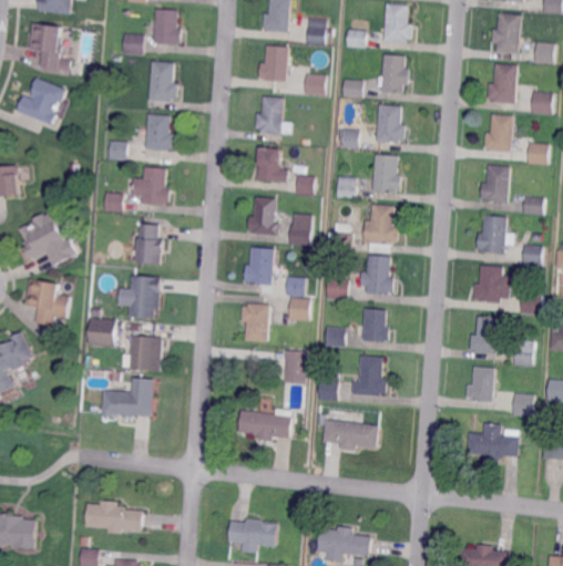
[(71,0),(71,6),(69,19),(65,19),(61,18),(37,14),(38,0),(71,0)]
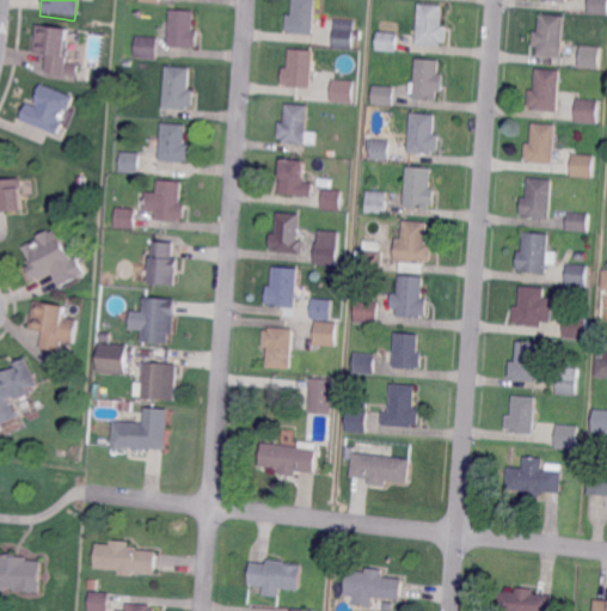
[(311,0),(311,20),(310,36),(307,36),(296,35),(292,35),(288,35),(288,31),(282,31),(283,24),(283,22),(283,19),(283,17),(283,16),(289,16),(289,13),(289,0),(311,0)]
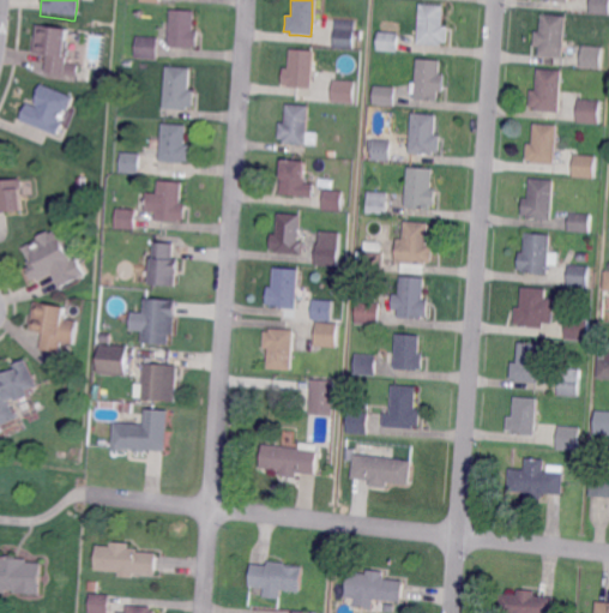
[(606,0),(606,16),(597,16),(586,14),(586,0),(606,0)]
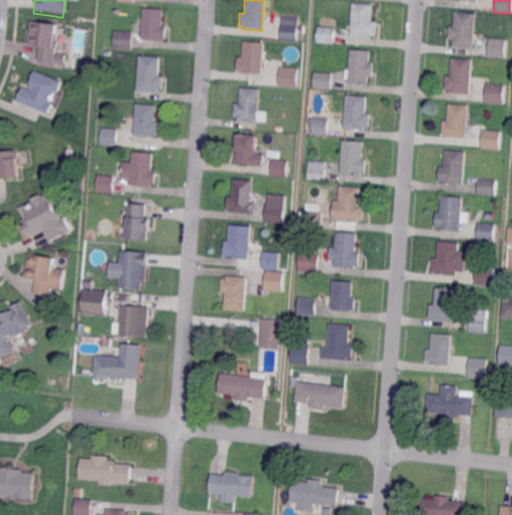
[(374,36),(373,36),(369,36),(369,37),(369,38),(349,37),(351,3),(358,4),(371,5),(371,15),(370,22),(375,22),(375,24),(375,25),(374,28),(374,31),(374,36)]
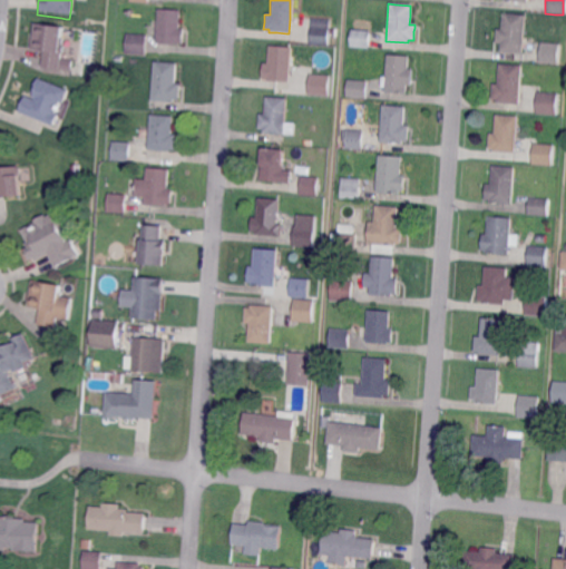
[(181,43),(176,43),(176,46),(164,46),(154,45),(154,37),(155,29),(155,27),(155,22),(156,16),(156,9),(178,11),(178,13),(178,16),(177,29),(182,29),(182,30),(182,31),(182,32),(181,43)]
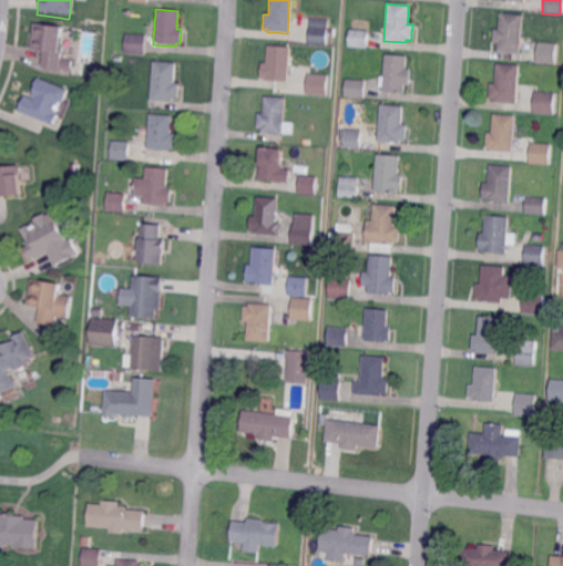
[(519,39),(519,49),(518,54),(497,52),(495,52),(495,48),(497,43),(491,43),(492,35),(492,32),(492,29),(498,30),(499,14),(520,16),(519,39)]
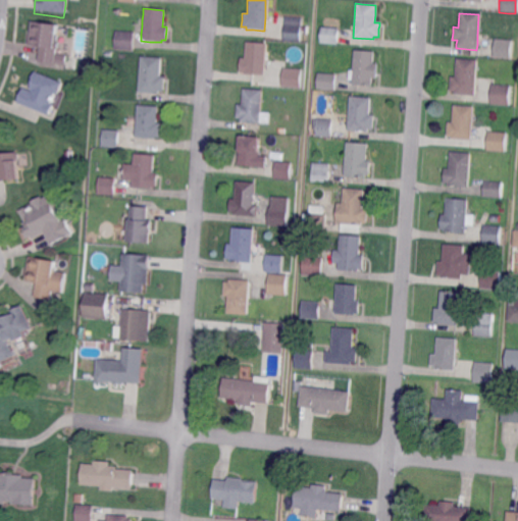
[(63,66),(36,63),(38,49),(27,48),(30,22),(58,25),(55,55),(64,56),(63,66)]
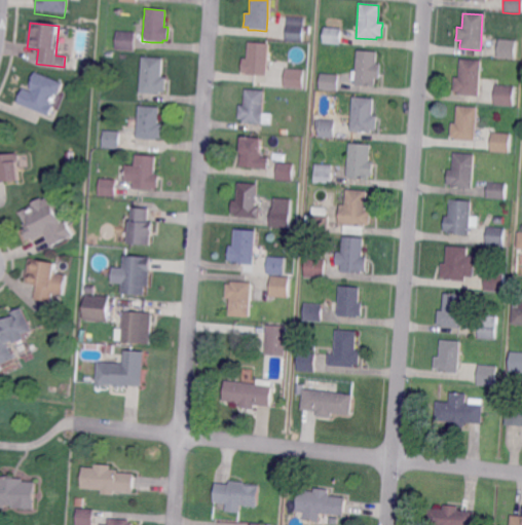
[(305,33),(300,32),(299,41),(285,40),(283,39),(284,25),(300,26),(305,27),(305,30),(305,33)]
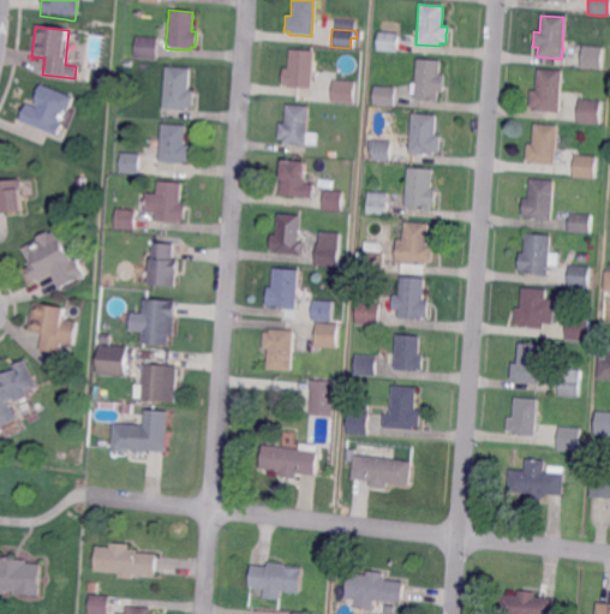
[(396,53),(386,52),(376,52),(377,33),(382,33),(386,34),(398,34),(398,36),(396,53)]
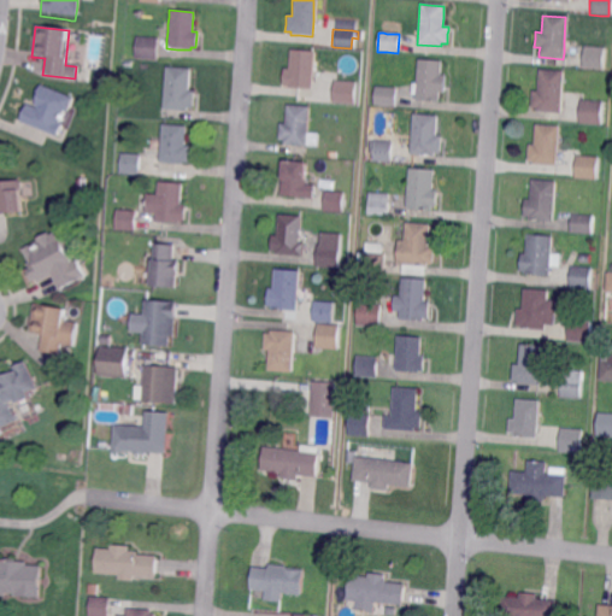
[(154,60),(152,59),(145,59),(133,58),(134,36),(145,37),(154,39),(157,39),(157,40),(154,60)]
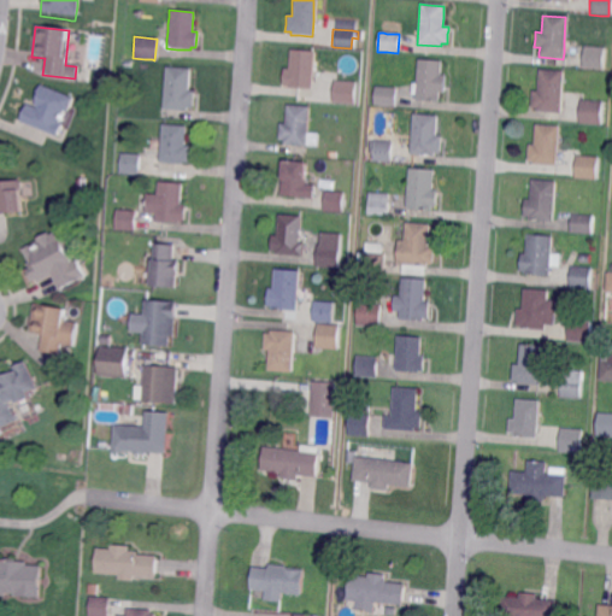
[(601,70),(581,68),(582,48),(582,46),(602,48),(601,70)]
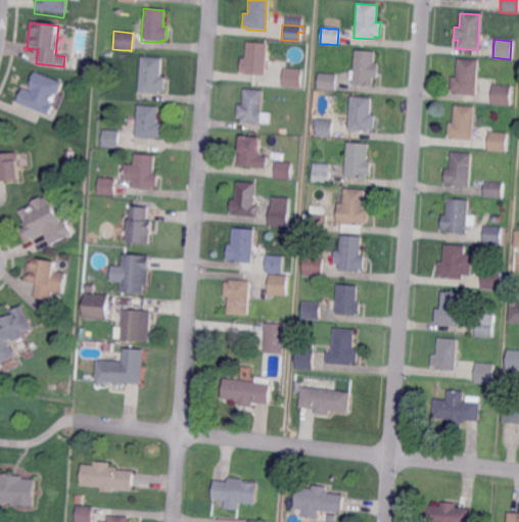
[(264,68),(264,76),(256,76),(250,75),(248,75),(240,75),(238,74),(238,72),(238,66),(238,63),(238,62),(238,61),(239,59),(239,58),(244,58),(245,45),(245,42),(261,43),(266,44),(264,68)]
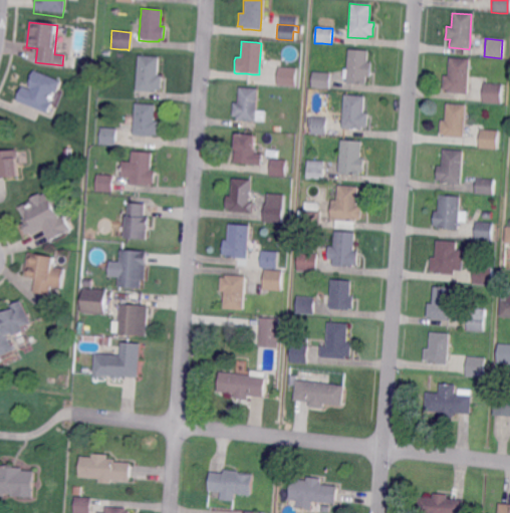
[(369,74),(369,78),(368,78),(365,77),(364,80),(364,84),(344,83),(345,80),(345,77),(344,77),(340,77),(340,73),(341,70),(341,68),(346,69),(347,49),(358,50),(367,51),(366,56),(366,62),(370,63),(369,74)]
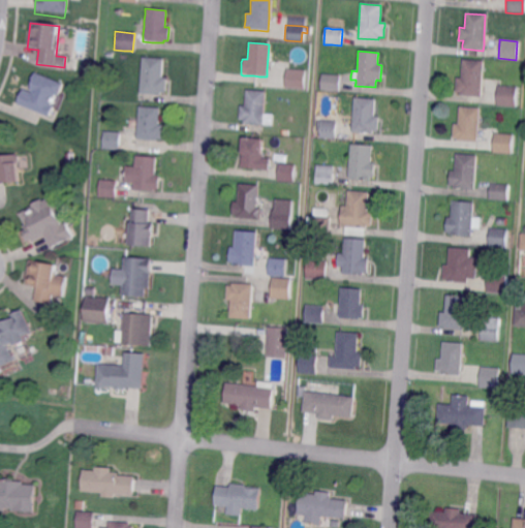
[(165,93),(164,93),(163,93),(161,93),(159,93),(159,95),(140,94),(139,94),(140,76),(142,58),(162,59),(161,78),(166,78),(166,82),(165,88),(165,93)]
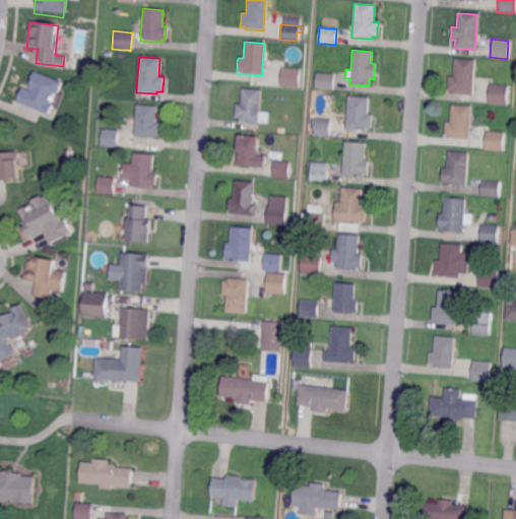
[(472,79),(471,95),(453,94),(452,94),(452,91),(447,91),(447,82),(447,80),(447,78),(448,76),(452,77),(453,59),(474,60),(472,79)]
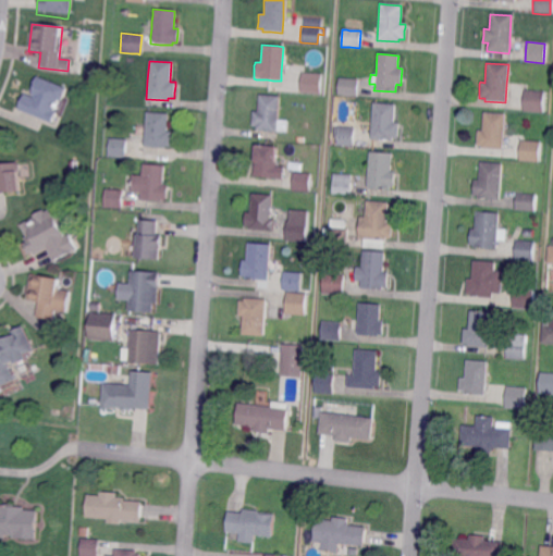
[(318,94),(314,94),(312,94),(299,93),(298,93),(298,91),(299,74),(299,73),(302,73),(317,74),(319,74),(318,94)]
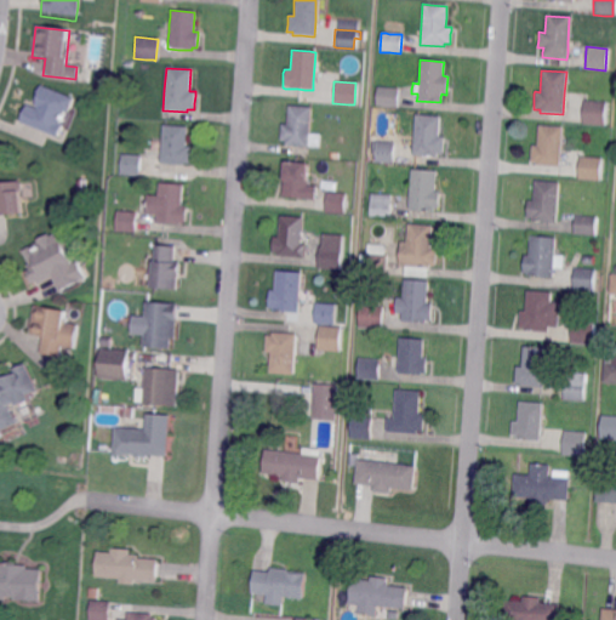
[(67,111),(66,114),(62,113),(57,125),(61,126),(56,137),(56,140),(49,137),(44,135),(33,130),(21,125),(17,124),(23,108),(24,106),(34,109),(35,109),(35,108),(32,107),(35,100),(33,98),(39,86),(40,87),(72,101),(67,111)]
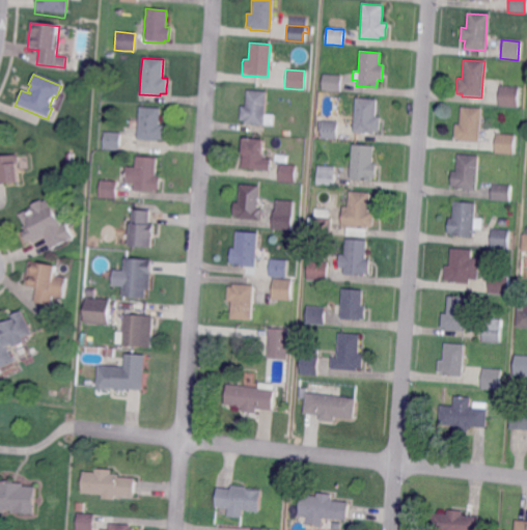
[(338,92),(333,91),(321,90),(322,75),(332,76),(339,76),(338,91),(338,92)]
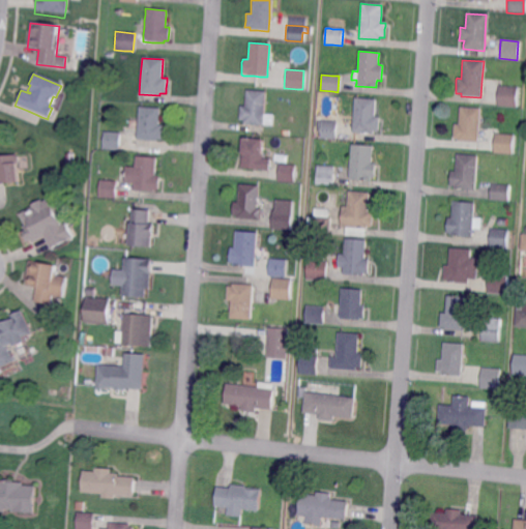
[(515,108),(496,106),(497,88),(497,86),(516,87),(515,108)]
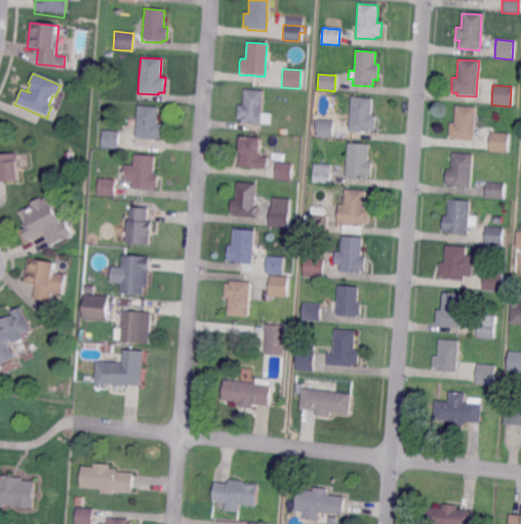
[(261,113),(270,114),(269,124),(269,125),(268,125),(256,124),(241,123),(240,123),(240,120),(235,119),(236,108),(236,105),(238,105),(241,106),(242,101),(243,89),(247,90),(263,91),(261,113)]
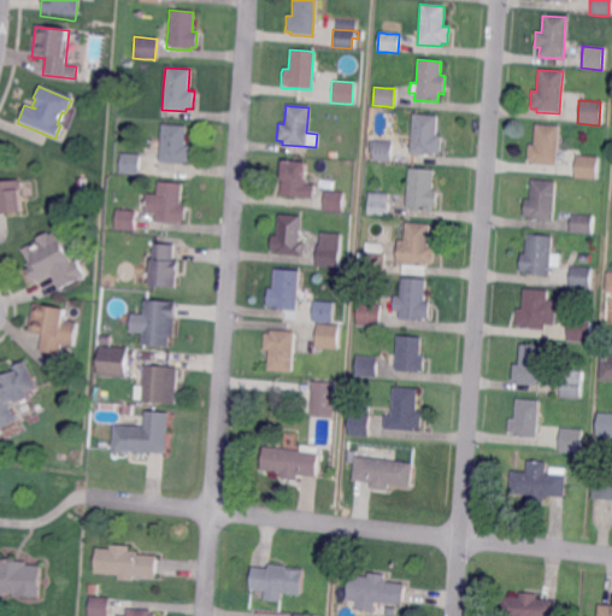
[(440,154),(439,154),(434,153),(434,157),(428,157),(421,156),(409,154),(410,146),(412,115),(437,116),(435,136),(441,136),(441,139),(441,140),(440,154)]
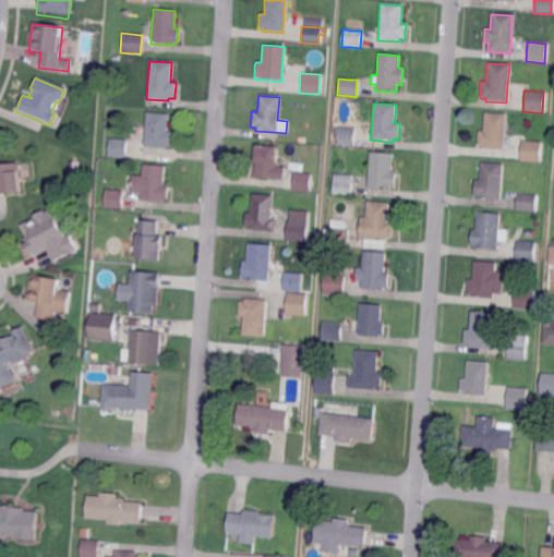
[(170,147),(169,147),(165,147),(165,148),(147,147),(146,147),(144,147),(143,147),(143,143),(144,140),(144,136),(144,128),(145,112),(167,114),(166,132),(171,132),(171,133),(171,135),(171,136),(170,145),(170,147)]
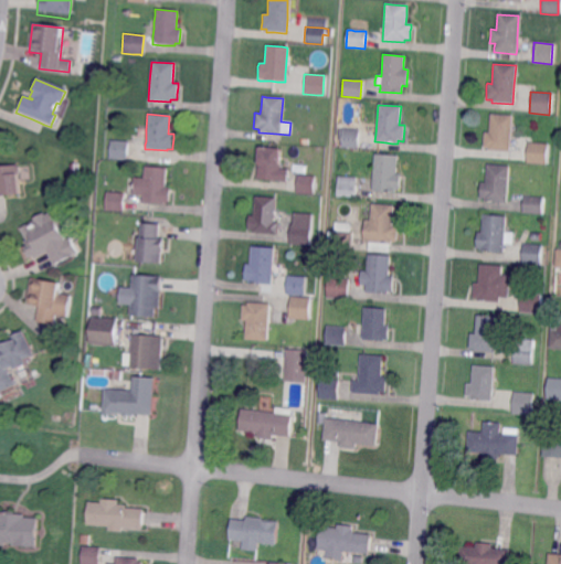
[(510,138),(509,152),(487,151),(487,150),(487,148),(482,148),(483,139),(483,138),(483,136),(483,135),(483,132),(488,134),(489,121),(489,115),(511,116),(510,138)]
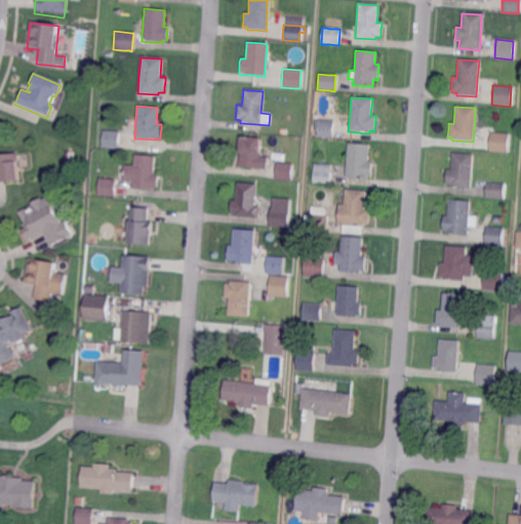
[(331,138),(324,137),(321,137),(316,137),(317,120),(321,120),(324,121),(330,121),(332,121),(332,123),(332,124),(331,138)]
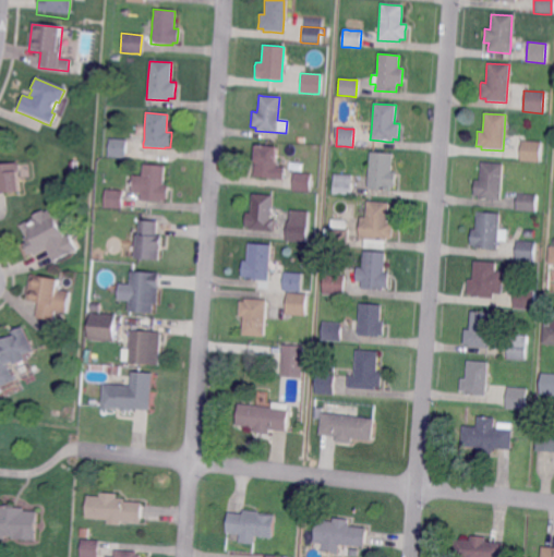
[(123,158),(120,158),(118,158),(109,157),(106,157),(108,138),(125,141),(125,143),(124,148),(124,156),(123,158)]
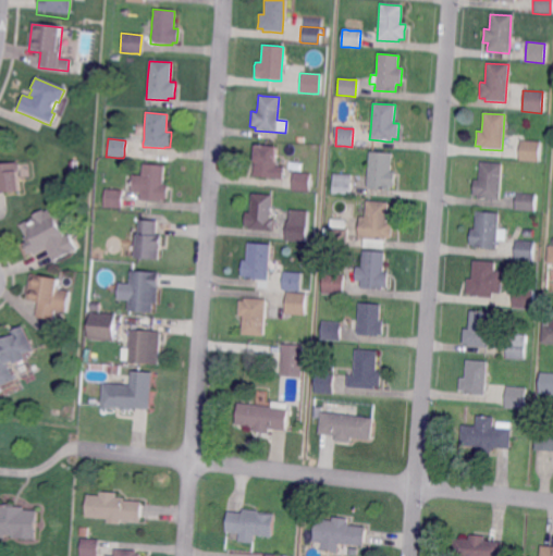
[(537,163),(517,161),(517,160),(519,140),(520,140),(539,141),(537,163)]
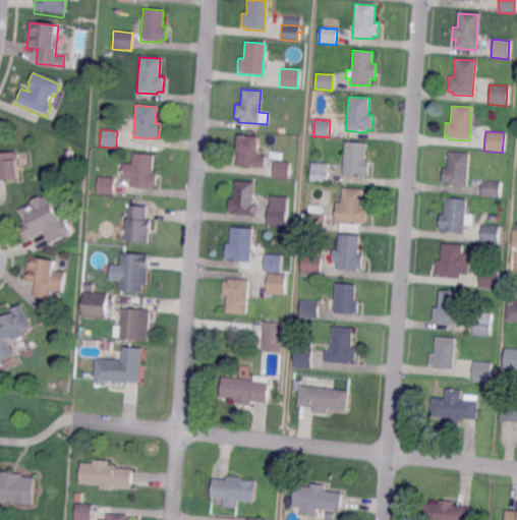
[(262,169),(243,167),(234,167),(235,156),(235,153),(236,136),(257,138),(255,157),(263,158),(263,159),(262,165),(262,169)]
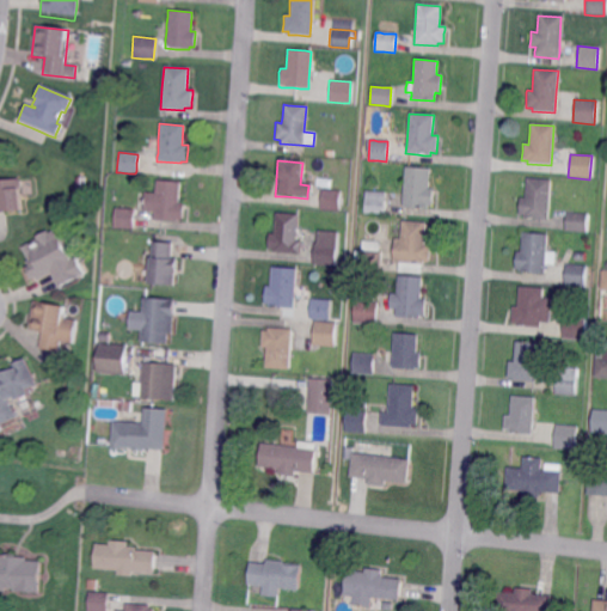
[(431,207),(430,207),(427,206),(427,209),(425,209),(402,207),(403,196),(403,195),(404,175),(404,167),(429,169),(428,189),(433,189),(433,193),(431,207)]
